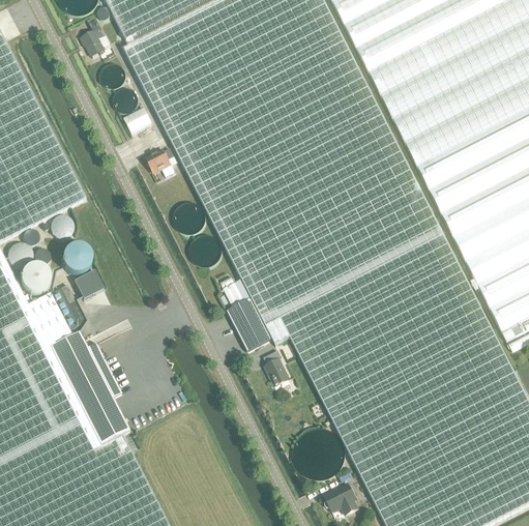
[(104,0),(127,47),(131,45),(129,40),(207,0),(104,0)]
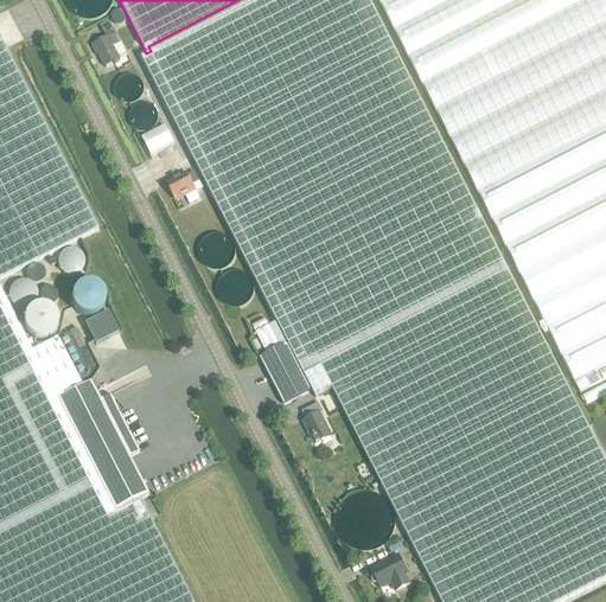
[(605,462),(367,0),(247,0),(141,56),(276,319),(255,331),(266,351),(259,354),(282,402),(311,388),(314,395),(332,386),(441,601),(549,601),(605,574),(605,462)]
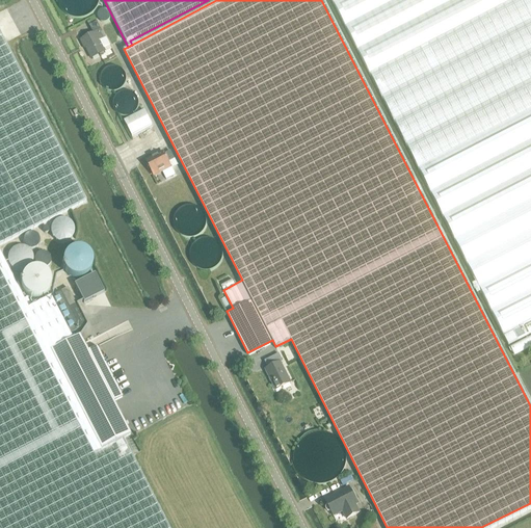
[(333,0),(504,333),(530,318),(530,0),(333,0)]
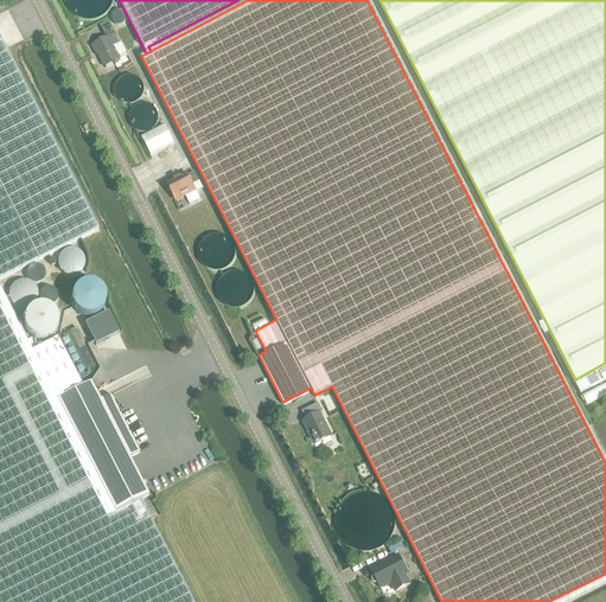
[(106,34),(91,43),(94,49),(96,47),(103,63),(119,55),(117,52),(125,47),(107,14),(101,17),(102,19),(99,21),(106,34)]
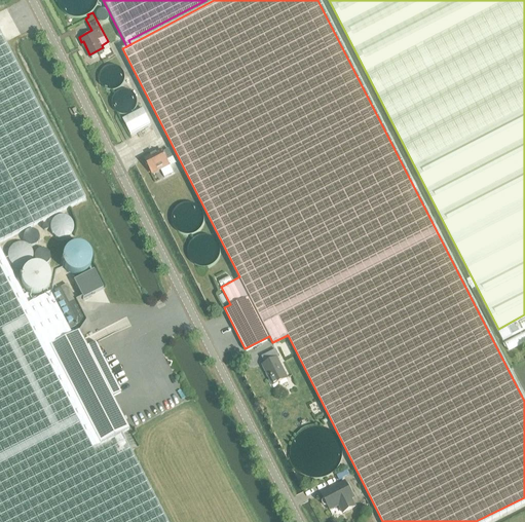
[(0,521),(166,521),(120,430),(127,426),(111,394),(120,389),(95,340),(85,344),(81,336),(77,329),(84,318),(74,297),(68,300),(60,285),(59,285),(48,290),(27,301),(0,249),(0,238),(32,222),(83,196),(0,33),(0,521)]
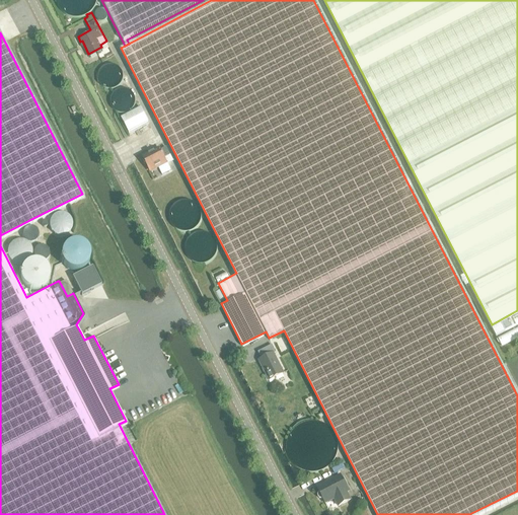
[(140,104),(120,115),(128,130),(148,120),(140,104)]
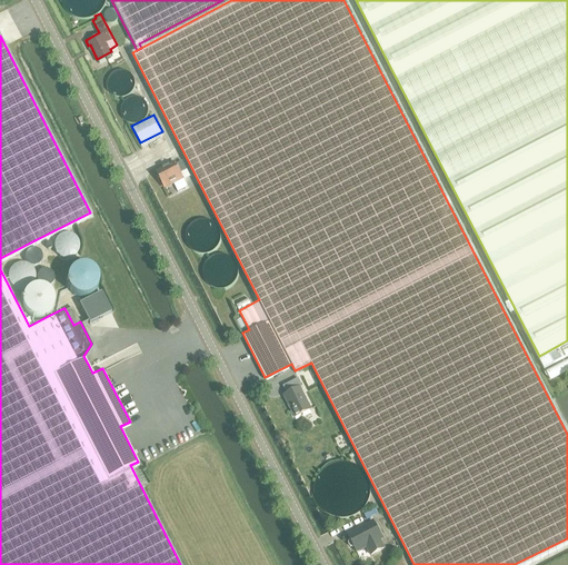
[(165,185),(182,175),(183,179),(190,176),(181,158),(175,161),(173,159),(156,168),(165,185)]
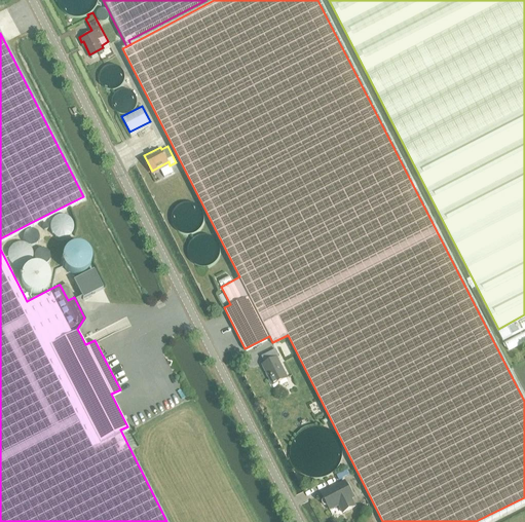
[(37,230),(36,228),(35,228),(34,227),(32,227),(31,226),(30,226),(28,226),(27,227),(26,227),(25,228),(24,229),(23,230),(23,231),(22,233),(22,234),(22,235),(23,237),(23,238),(24,239),(25,240),(26,241),(27,241),(29,243),(30,243),(31,243),(33,243),(34,241),(35,240),(36,239),(37,238),(37,237),(38,236),(38,235),(38,233),(38,232),(37,231),(37,230)]
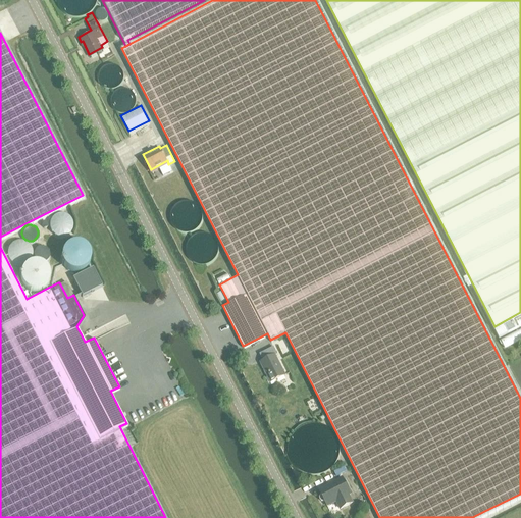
[(30,244),(28,242),(27,241),(24,240),(22,239),(20,239),(18,239),(16,239),(14,240),(12,241),(11,242),(9,243),(8,245),(7,247),(7,249),(6,251),(7,253),(7,255),(8,257),(9,259),(11,260),(12,261),(14,262),(16,263),(18,263),(20,263),(22,263),(24,262),(27,261),(29,259),(30,258),(31,256),(32,254),(32,252),(32,250),(31,248),(31,246),(30,244)]
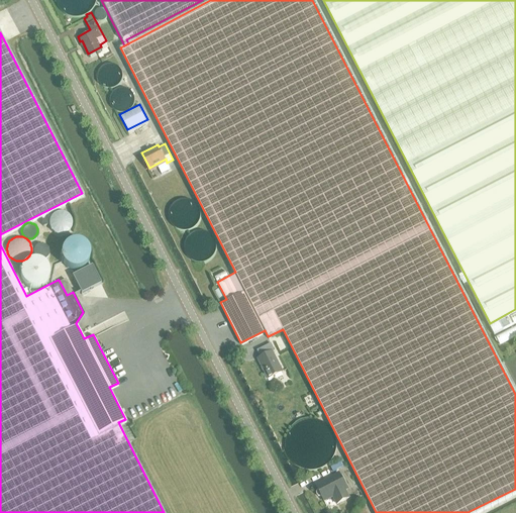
[(87,247),(86,245),(83,242),(79,240),(75,239),(71,239),(67,240),(64,242),(62,245),(60,248),(59,252),(60,255),(61,260),(63,263),(66,266),(69,268),(73,268),(78,268),(82,266),(85,263),(87,259),(88,254),(88,250),(87,247)]
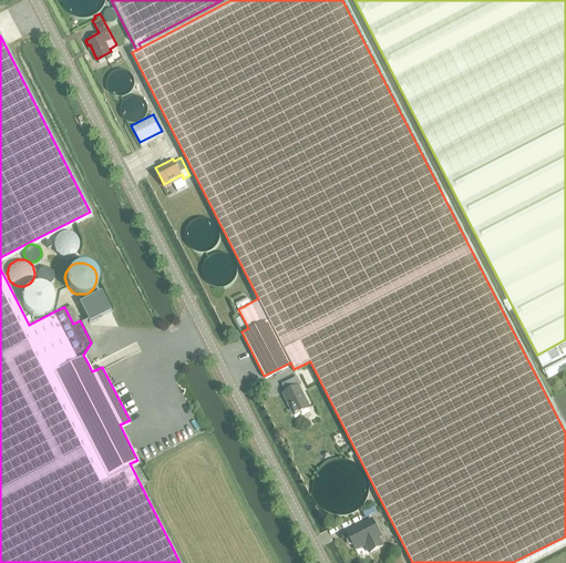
[(51,268),(50,267),(49,266),(48,265),(47,265),(44,265),(43,265),(42,265),(40,265),(39,266),(38,267),(37,268),(35,269),(35,270),(34,272),(34,274),(34,275),(35,277),(35,278),(37,279),(38,280),(39,282),(41,283),(42,283),(43,283),(45,283),(47,283),(48,282),(50,280),(51,279),(51,278),(52,277),(53,276),(53,274),(53,273),(53,272),(52,269),(51,268)]
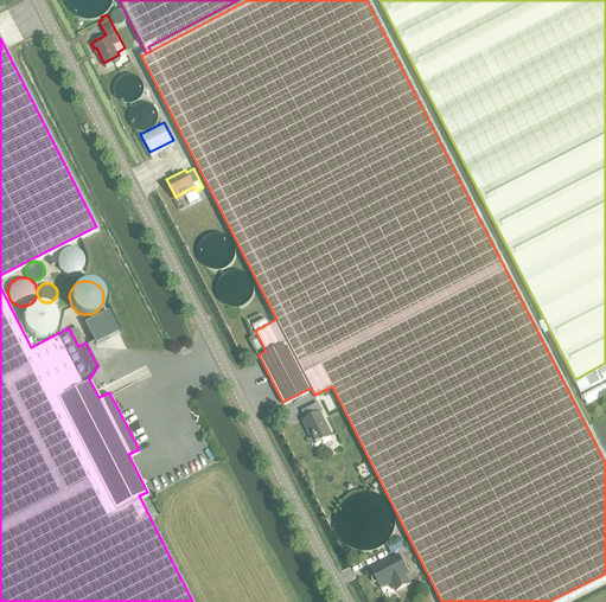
[(53,309),(52,307),(50,306),(48,303),(44,303),(42,302),(39,302),(36,302),(33,303),(31,305),(29,307),(26,308),(25,311),(24,314),(23,316),(23,319),(23,322),(24,325),(25,327),(26,330),(29,332),(31,334),(33,335),(37,335),(39,337),(42,337),(45,335),(48,334),(50,333),(52,331),(53,328),(56,326),(56,324),(57,320),(57,318),(56,315),(55,312),(53,309)]
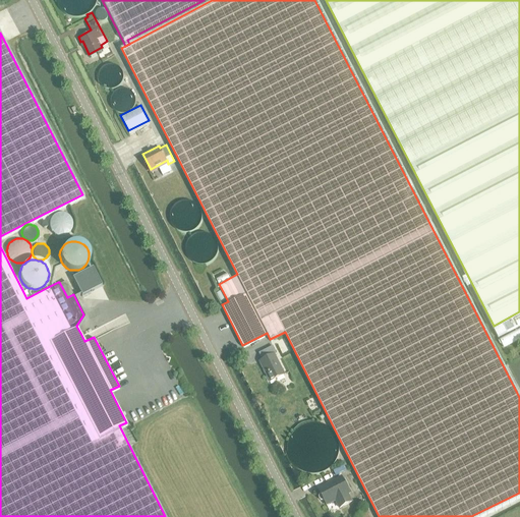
[(71,275),(80,293),(101,283),(92,265),(71,275)]
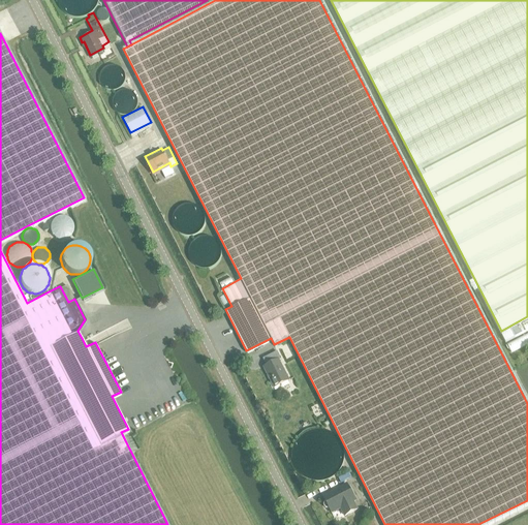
[(74,299),(66,282),(60,286),(68,302),(74,299)]
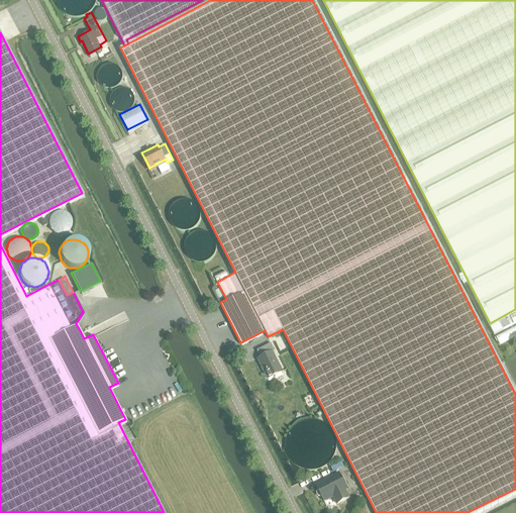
[(514,322),(509,314),(490,324),(495,332),(514,322)]
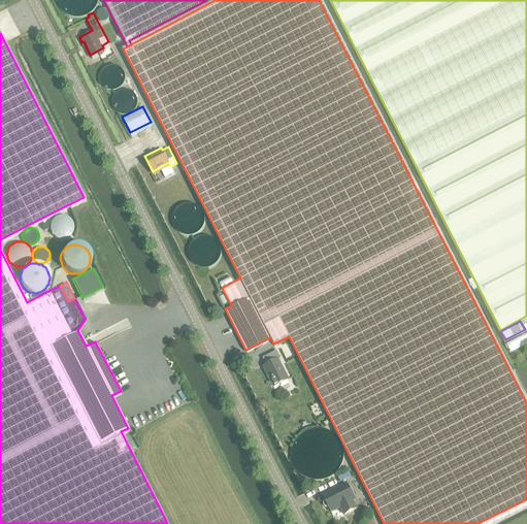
[(276,348),(262,355),(265,363),(263,364),(269,375),(273,384),(288,377),(277,357),(281,356),(276,348)]
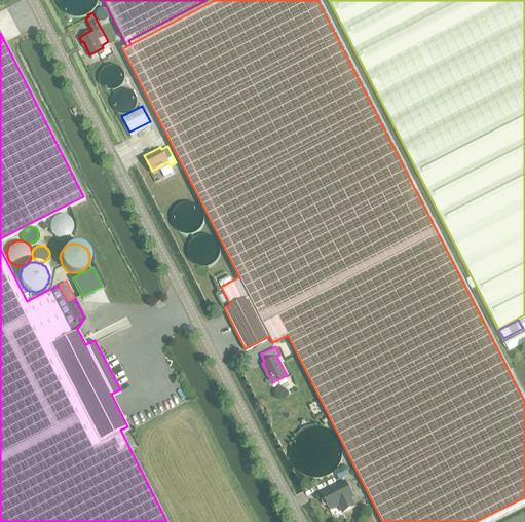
[(329,506),(331,505),(338,501),(342,509),(354,502),(350,494),(352,493),(344,478),(335,482),(335,483),(321,490),(324,494),(322,496),(322,498),(322,499),(323,501),(325,501),(327,501),(329,506)]
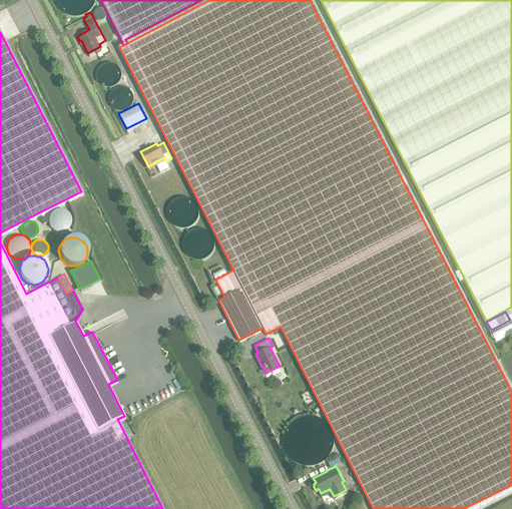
All buildings are outlined.
